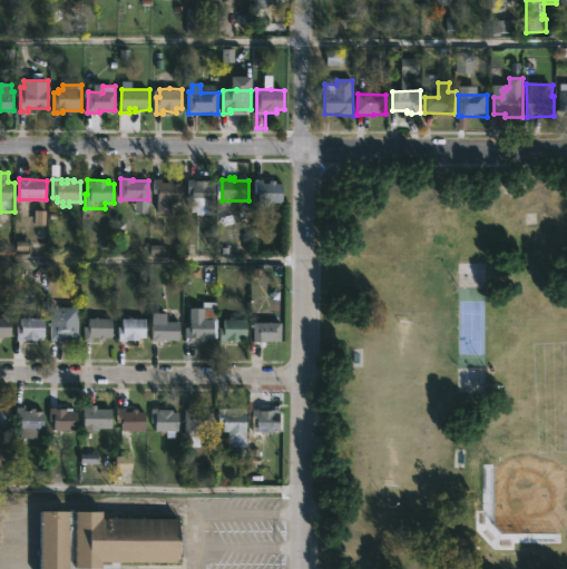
[(163,179),(163,183),(175,180),(175,183),(182,183),(182,202),(172,202),(172,214),(159,214),(159,194),(155,194),(155,179),(163,179)]
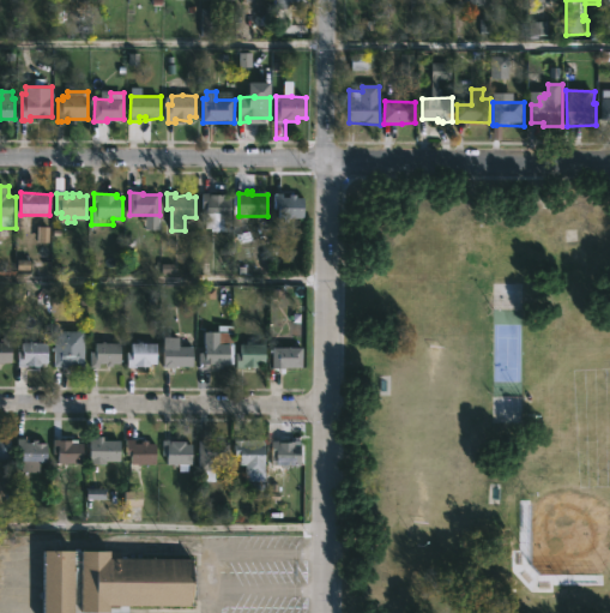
[(236,199),(234,233),(215,232),(215,229),(207,229),(207,223),(205,223),(205,217),(209,217),(209,210),(205,210),(205,193),(234,194),(234,199),(236,199)]
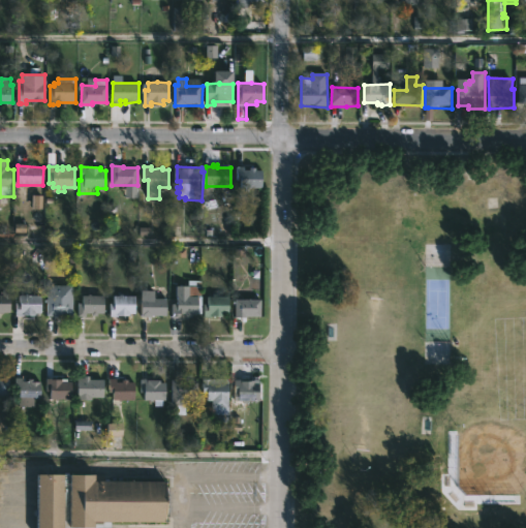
[(245,166),(245,171),(250,171),(250,167),(256,167),(256,171),(263,171),(263,188),(240,188),(240,181),(238,180),(238,166),(245,166)]
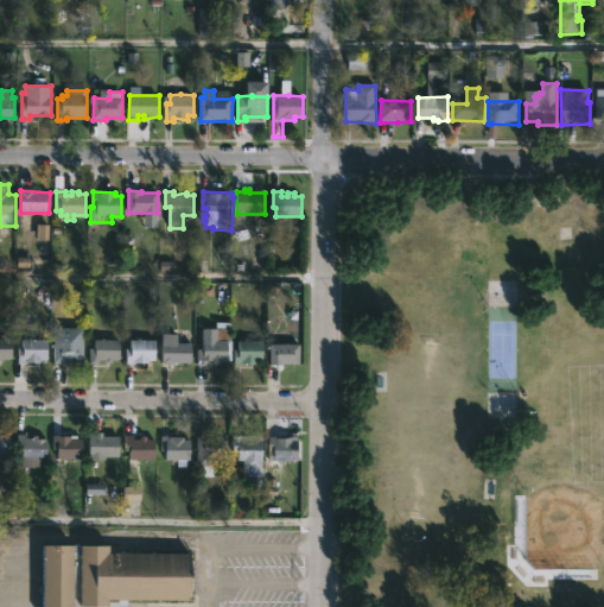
[(72,323),(72,328),(84,328),(83,362),(55,364),(55,328),(63,328),(63,323),(72,323)]
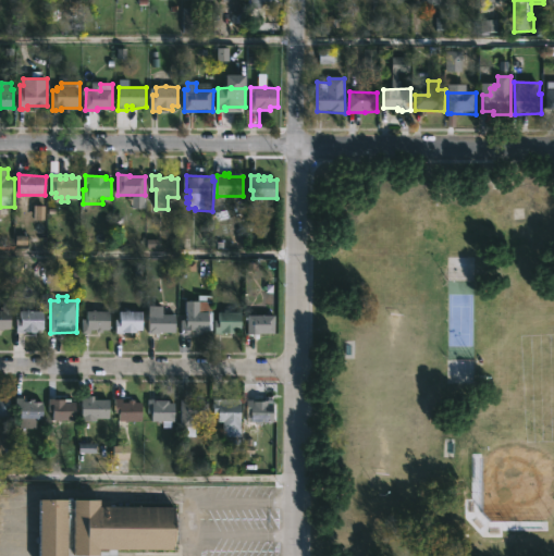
[(213,296),(212,331),(202,331),(200,336),(198,336),(198,334),(197,334),(197,331),(191,330),(191,334),(182,334),(182,320),(186,320),(186,301),(199,301),(199,296),(213,296)]
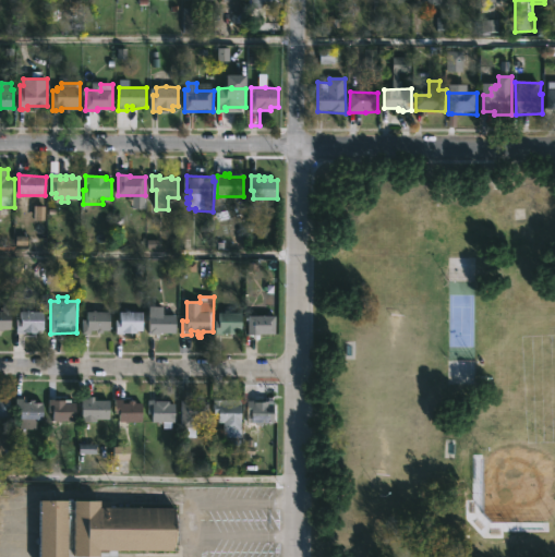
[(0,312),(3,312),(3,299),(11,299),(11,330),(0,330),(0,312)]
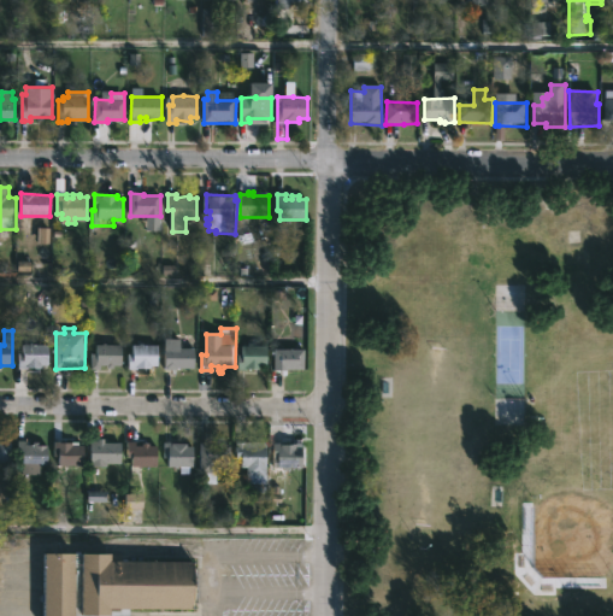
[(181,339),(181,348),(194,348),(194,369),(165,370),(165,339),(181,339)]
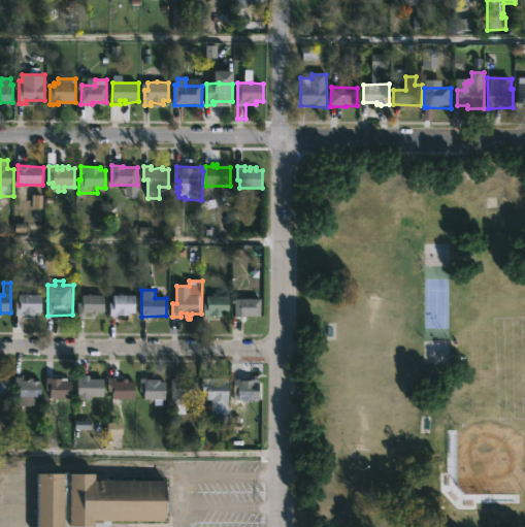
[(30,293),(30,295),(41,295),(41,313),(36,313),(36,315),(17,316),(17,302),(20,302),(20,295),(30,293)]
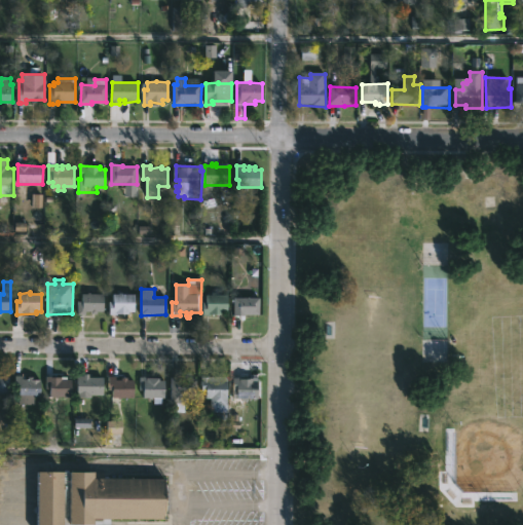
[(122,293),(122,294),(135,294),(135,312),(110,315),(110,301),(113,301),(113,294),(122,293)]
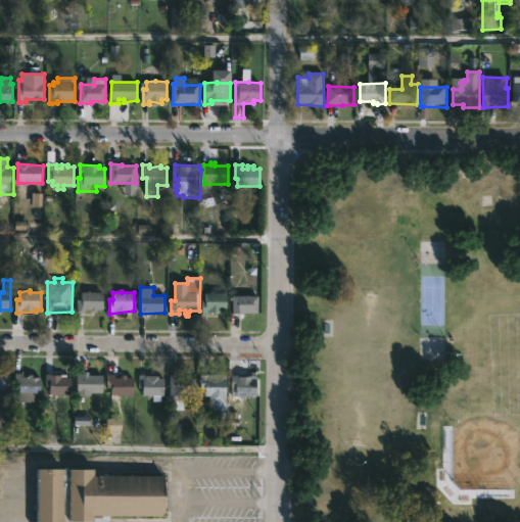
[(215,291),(215,293),(228,293),(227,311),(202,314),(202,300),(205,300),(205,293),(211,293),(211,291),(215,291)]
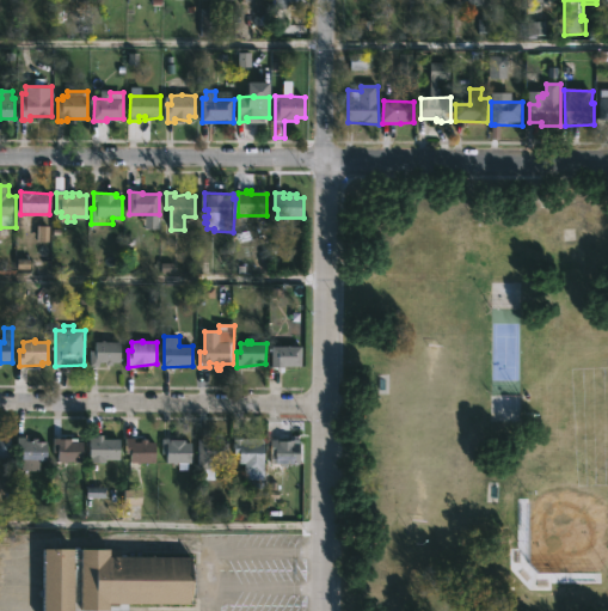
[(121,342),(121,364),(106,366),(106,362),(100,362),(100,367),(91,367),(91,352),(96,352),(96,342),(121,342)]
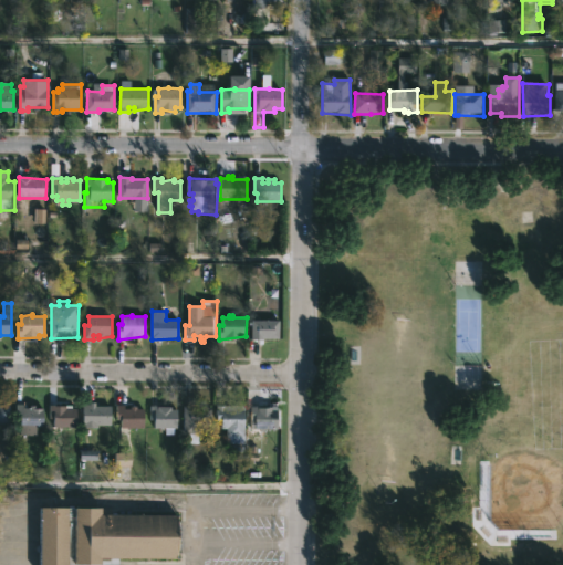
[(263,341),(252,341),(252,321),(280,321),(280,339),(264,338),(263,341)]
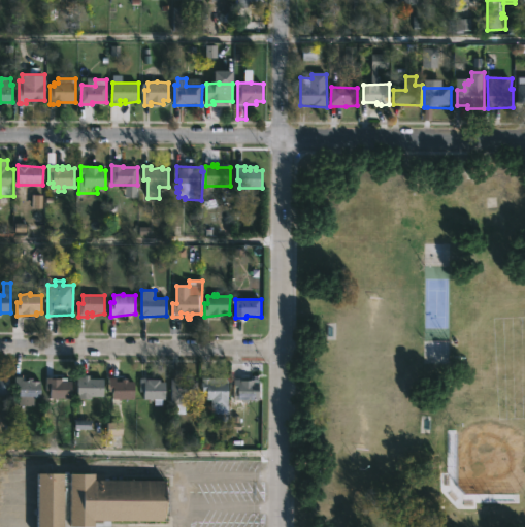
[(23,377),(23,381),(28,382),(28,379),(35,377),(35,382),(41,382),(40,399),(34,399),(34,406),(19,405),(19,392),(15,392),(15,377),(23,377)]
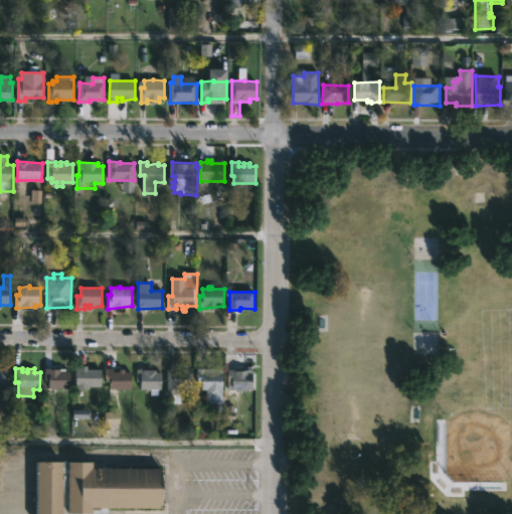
[(87,368),(87,370),(101,370),(101,388),(76,387),(76,368),(87,368)]
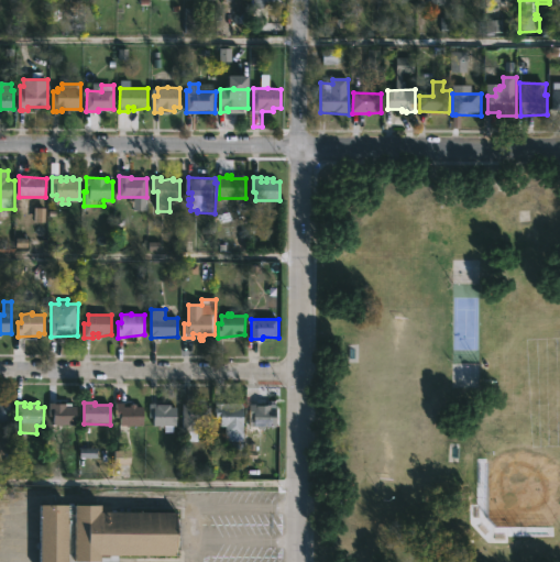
[(0,404),(11,404),(11,422),(0,422),(0,404)]
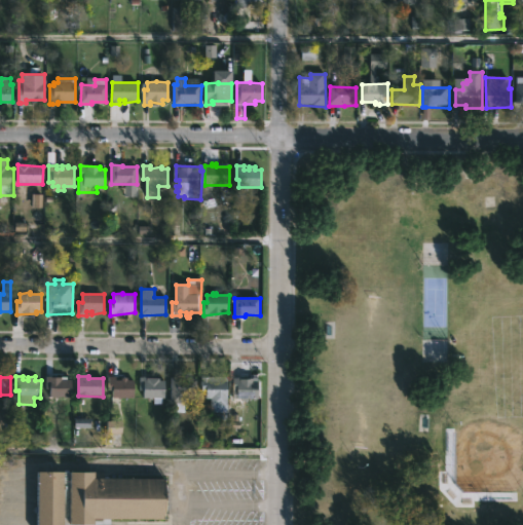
[(51,377),(67,377),(67,380),(71,380),(71,398),(50,398),(50,390),(46,390),(46,377),(51,377)]
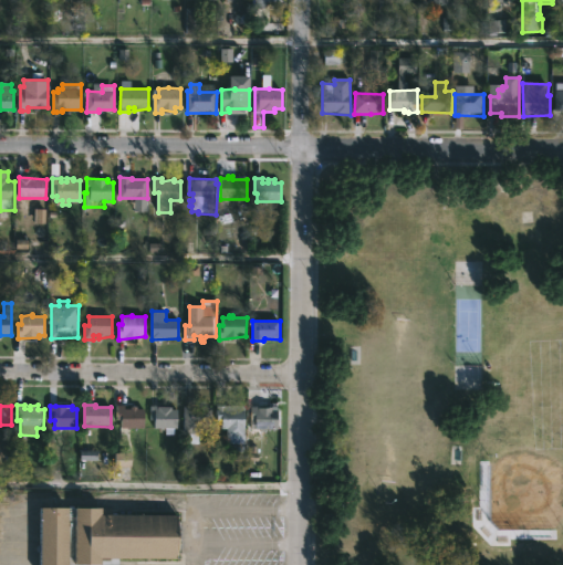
[(158,406),(158,407),(171,407),(171,410),(177,410),(177,429),(155,429),(155,421),(152,421),(152,406),(158,406)]
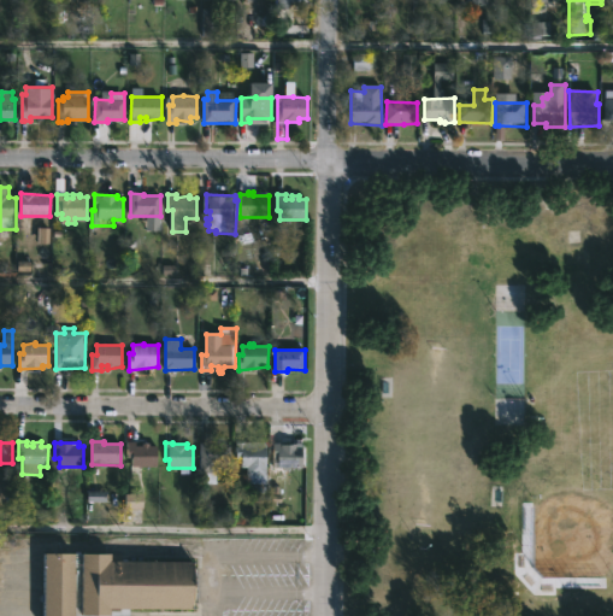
[(213,443),(213,445),(231,445),(231,465),(218,465),(217,485),(204,485),(204,474),(200,474),(201,443),(213,443)]
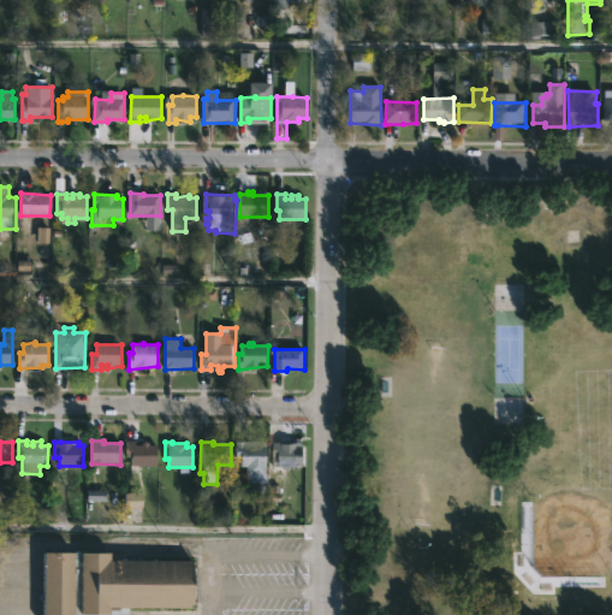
[(267,442),(267,494),(248,494),(247,467),(243,467),(243,460),(237,459),(237,442),(267,442)]
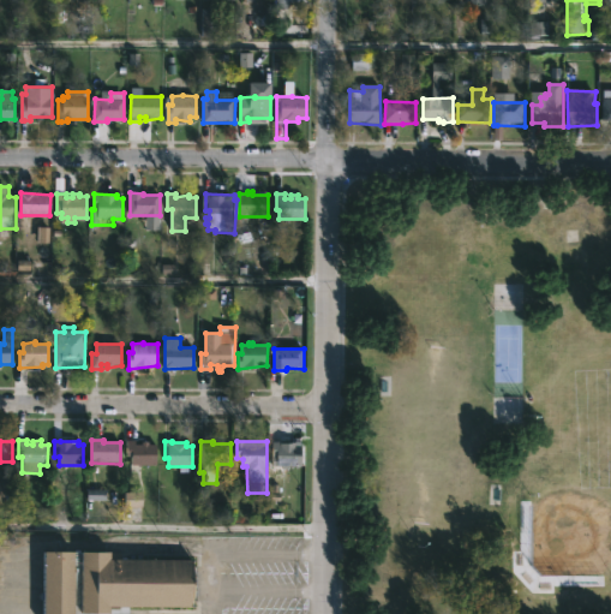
[(149,442),(149,445),(156,445),(157,465),(132,466),(131,457),(127,457),(126,445),(142,445),(142,442),(149,442)]
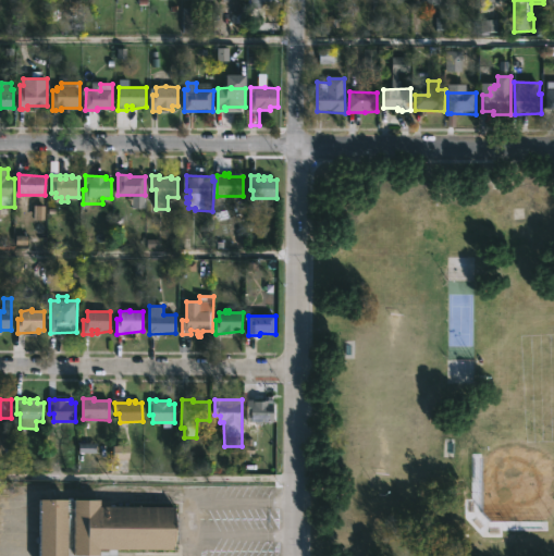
[(255,400),(269,400),(269,405),(274,405),(274,422),(261,422),(261,424),(257,424),(257,422),(247,422),(248,400),(255,400)]
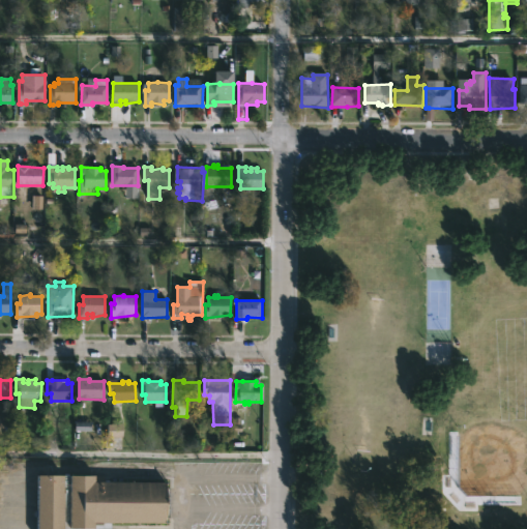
[(95,479),(95,482),(165,482),(165,524),(113,524),(113,528),(36,528),(37,475),(95,475),(95,479)]
